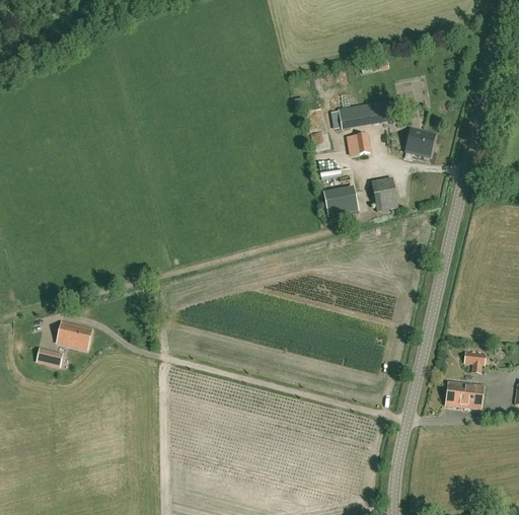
[(378,61),(379,68),(388,66),(386,59),(378,61)]
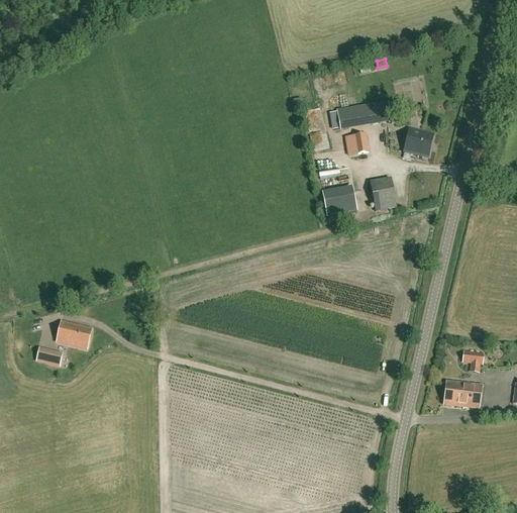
[(293,97),(295,105),(303,103),(302,95),(293,97)]
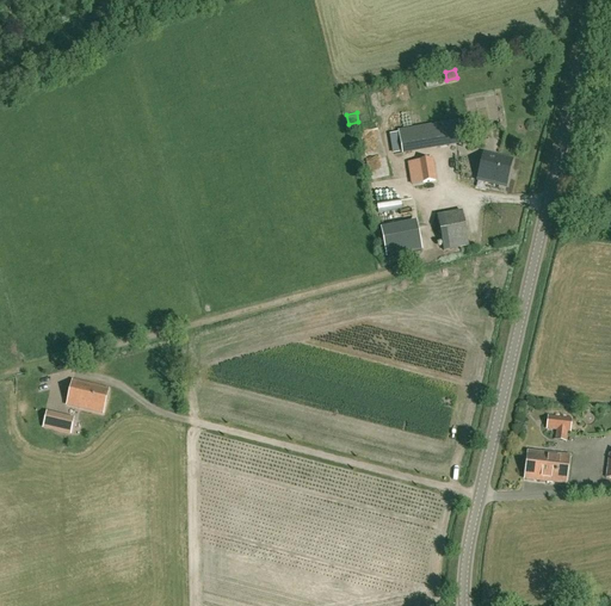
[(458,119),(433,123),(437,143),(462,138),(458,119)]
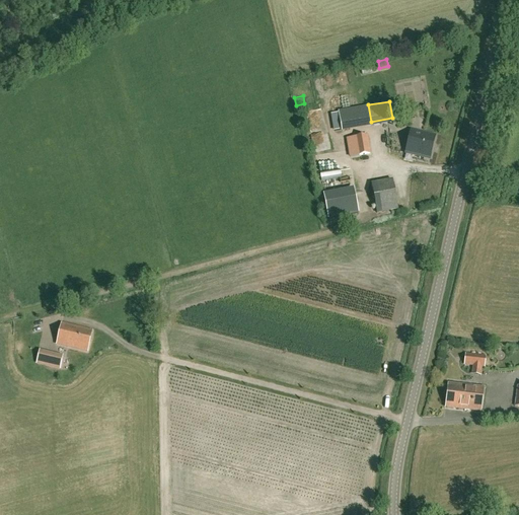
[(435,133),(410,127),(404,150),(430,156),(435,133)]
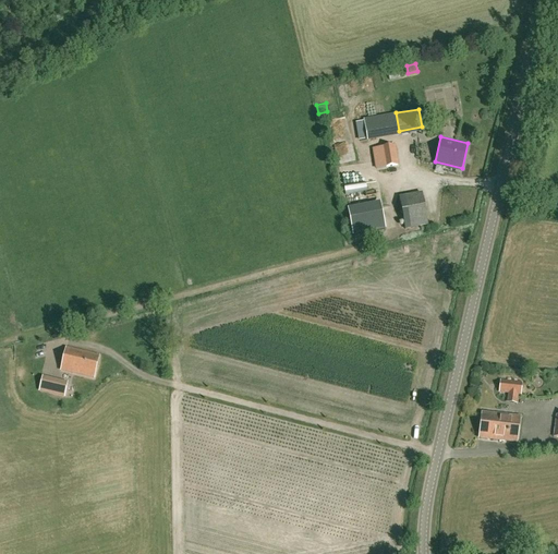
[(395,142),(381,144),(372,146),(375,166),(398,161),(395,142)]
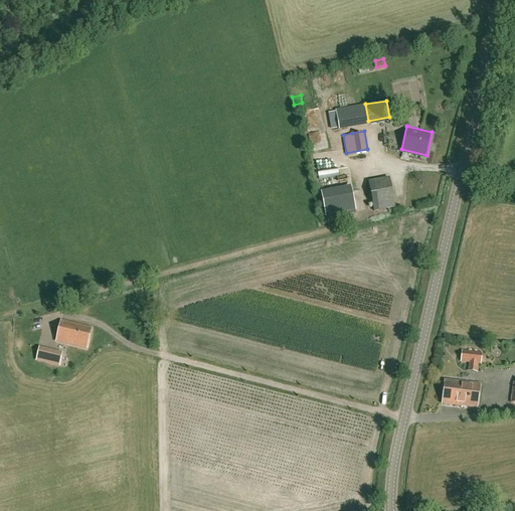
[(337,165),(318,169),(319,176),(339,172),(337,165)]
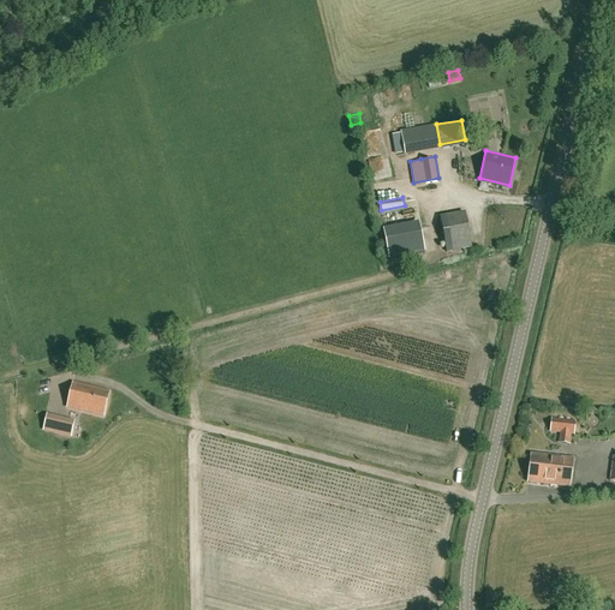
[(447,249),(471,244),(465,209),(440,214),(447,249)]
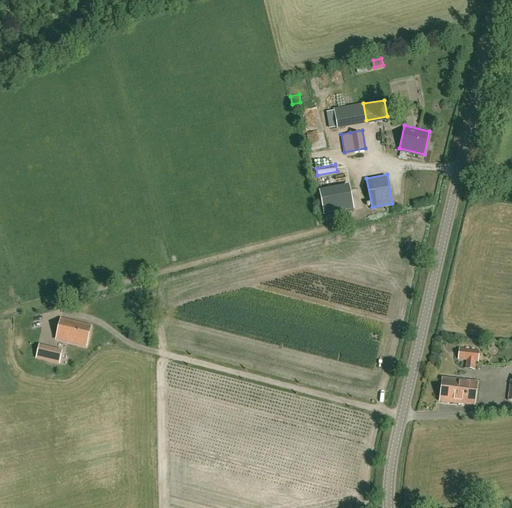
[(350,187),(319,193),(323,213),(354,207),(350,187)]
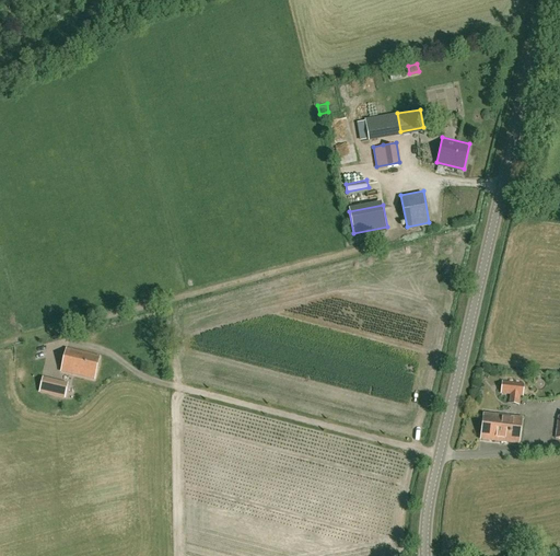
[(98,354),(68,346),(62,368),(94,375),(98,354)]
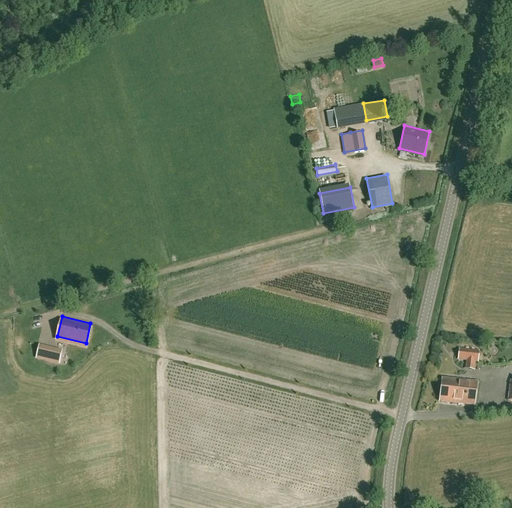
[(35,355),(50,359),(54,346),(39,342),(35,355)]
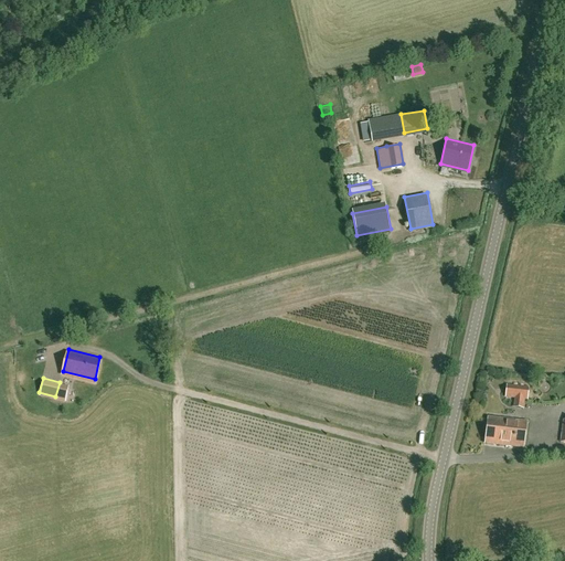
[(505,393),(514,394),(513,404),(523,405),(524,395),(528,395),(529,385),(507,383),(505,393)]
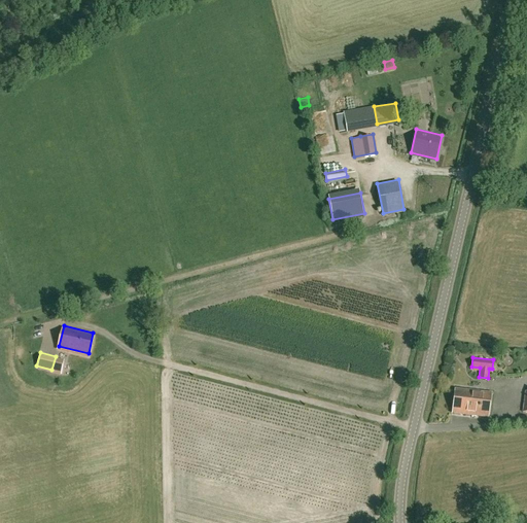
[(490,390),(456,387),(453,410),(487,414),(490,390)]
